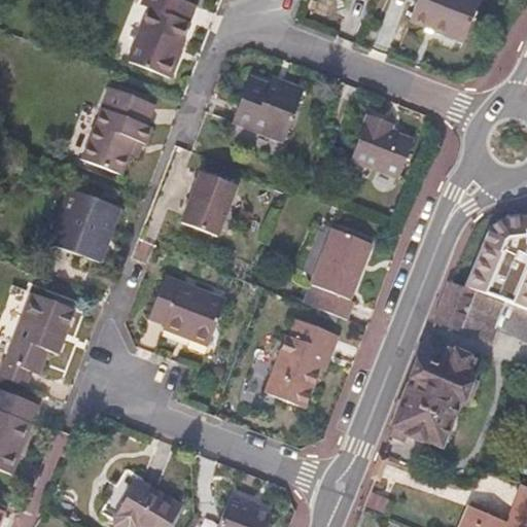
[(170,78),(181,49),(179,49),(189,24),(188,24),(196,5),(182,0),(143,0),(141,6),(146,8),(145,13),(149,15),(146,22),(144,21),(128,63),(170,78)]
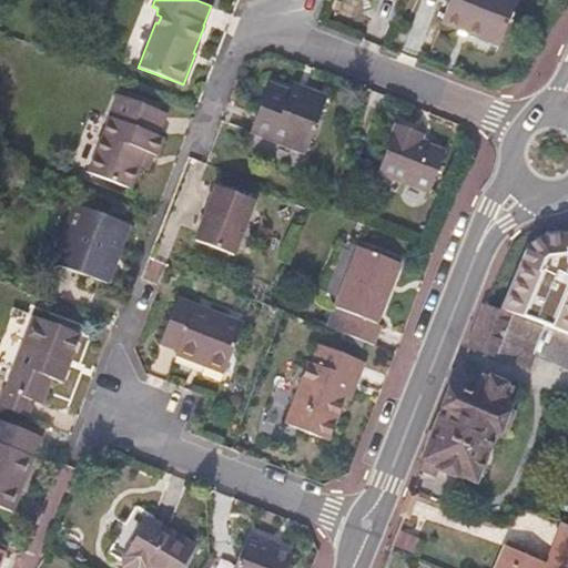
[(499,47),(517,0),(449,0),(440,23),(499,47)]
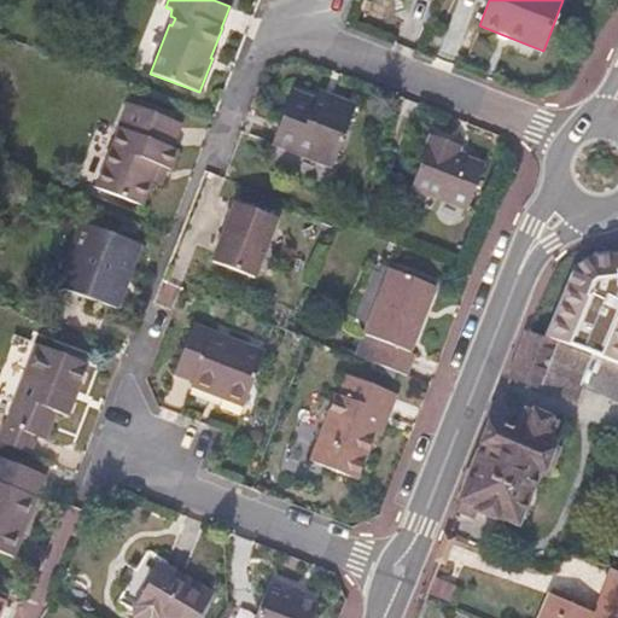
[(332,169),(356,105),(332,97),(328,104),(315,99),(292,91),(272,145),(332,169)]
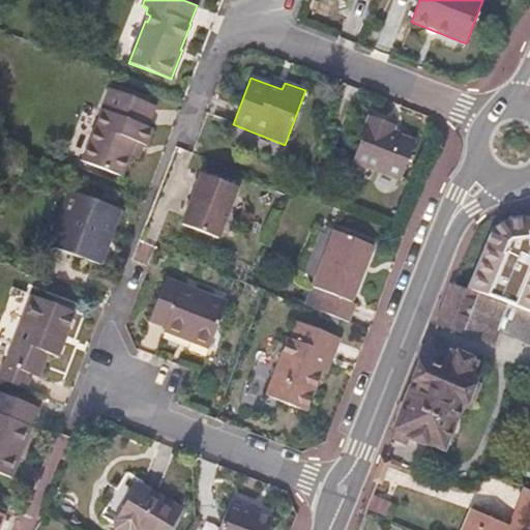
[(282,89),(285,83),(272,78),(270,85),(282,89)]
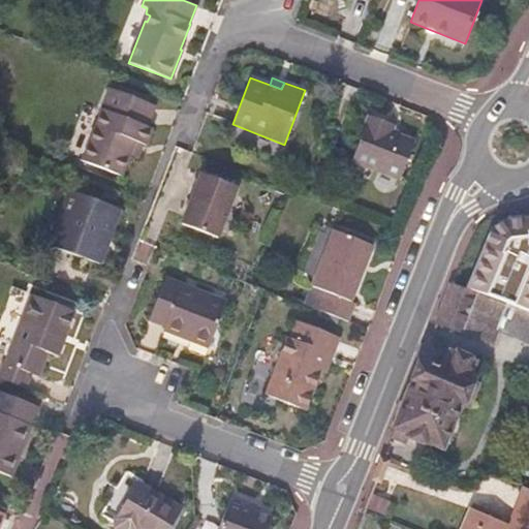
[(148,126),(155,105),(110,88),(83,160),(122,175),(135,142),(146,146),(153,128),(148,126)]
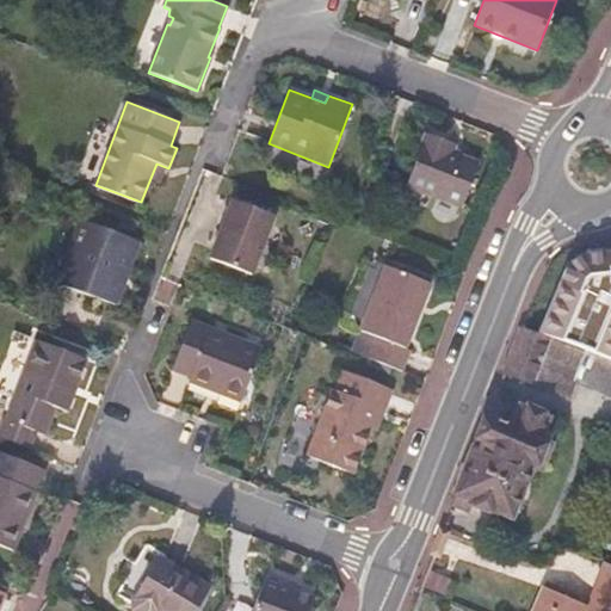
[(462,209),(479,161),(455,153),(457,147),(426,135),(405,186),(462,209)]
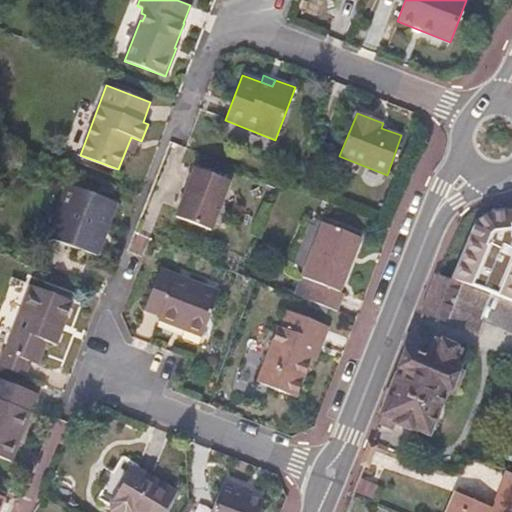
[(211,231),(231,181),(194,167),(175,217),(211,231)]
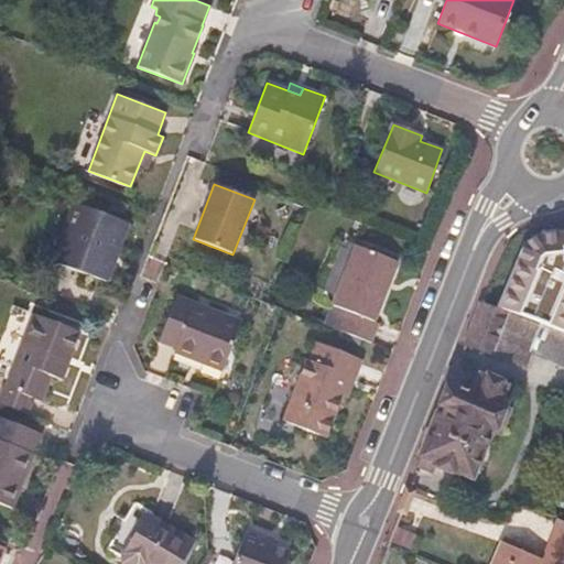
[(108,283),(129,224),(74,203),(52,262),(108,283)]
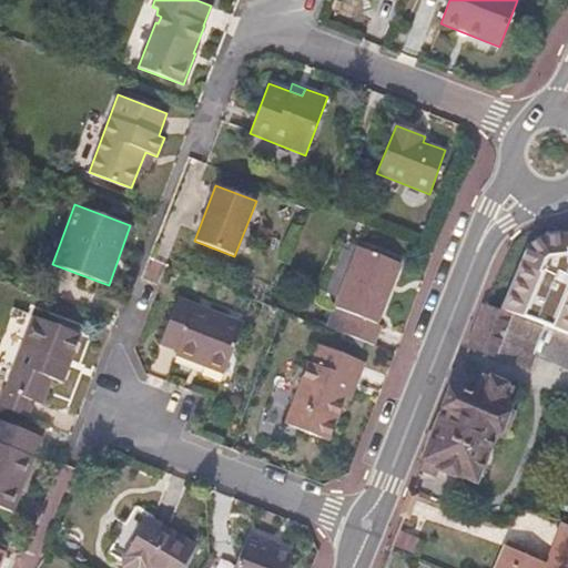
[(567,235),(536,240),(508,313),(499,310),(482,356),(531,376),(548,333),(567,341),(567,235)]
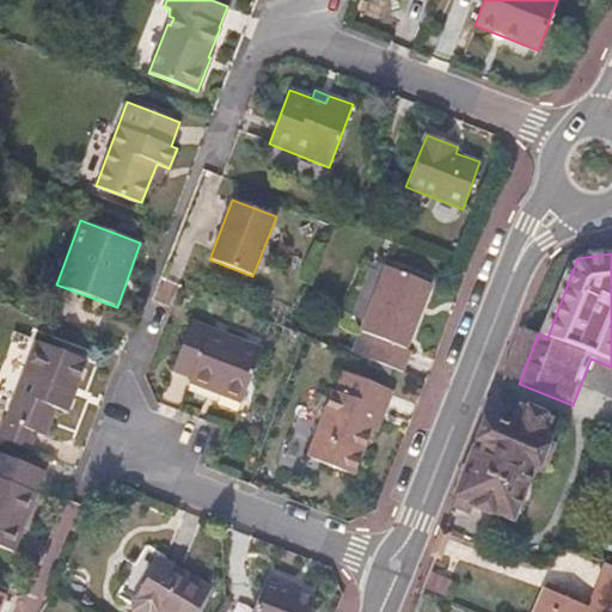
[(408,350),(432,286),(386,265),(353,353),(403,373),(411,352),(408,350)]
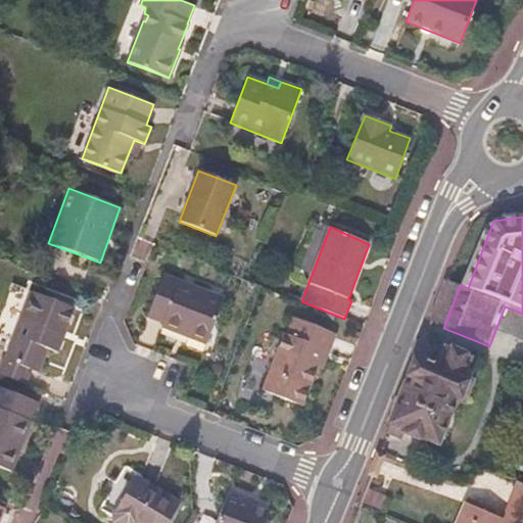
[(205,345),(224,296),(164,274),(147,318),(162,324),(160,328),(205,345)]
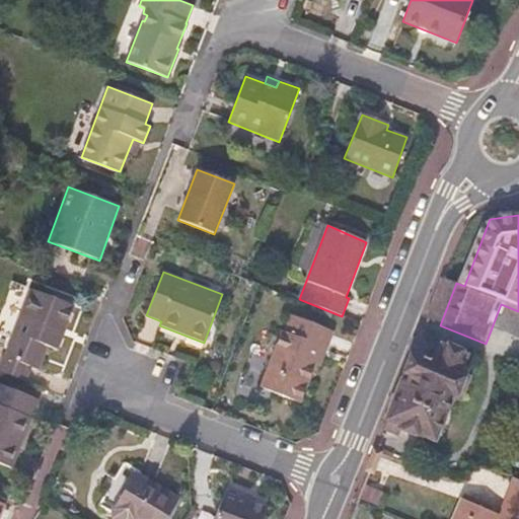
[(59,351),(75,307),(29,289),(3,356),(32,368),(40,370),(49,347),(59,351)]
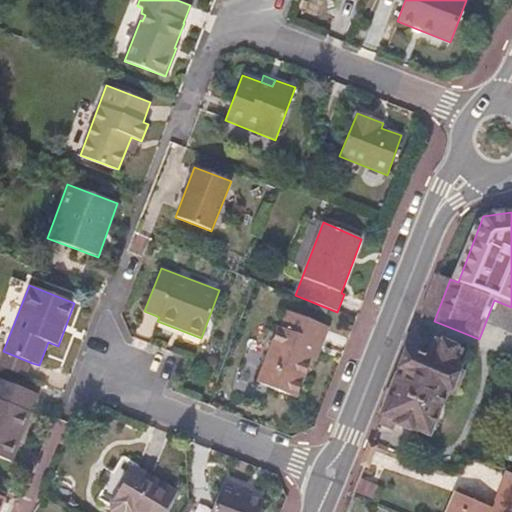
[(296,398),(311,360),(315,362),(328,326),(287,310),(257,383),(296,398)]
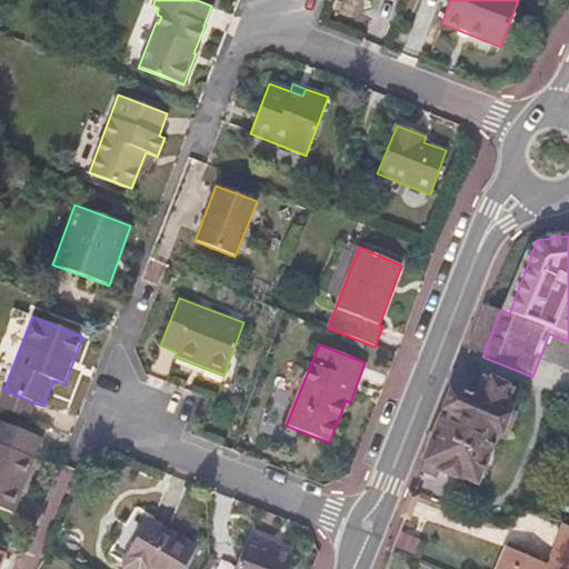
[(463,368),(427,461),(441,468),(440,470),(460,479),(461,476),(476,482),(495,437),(497,438),(498,435),(505,437),(512,418),(506,416),(507,412),(506,411),(502,410),(509,395),(488,386),(490,379),(463,368)]
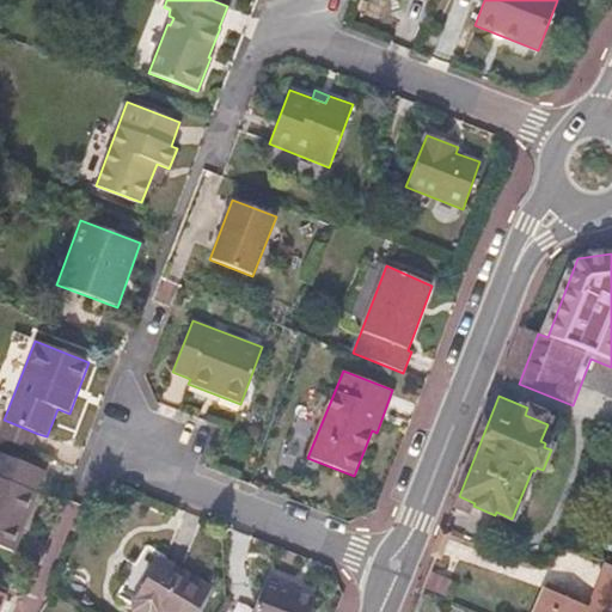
[(38,434),(4,420),(0,428),(0,438),(32,451),(38,434)]
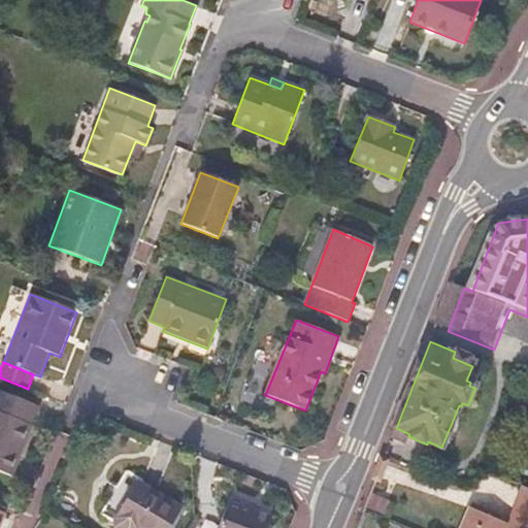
[(0,470),(12,476),(39,407),(0,391),(0,470)]
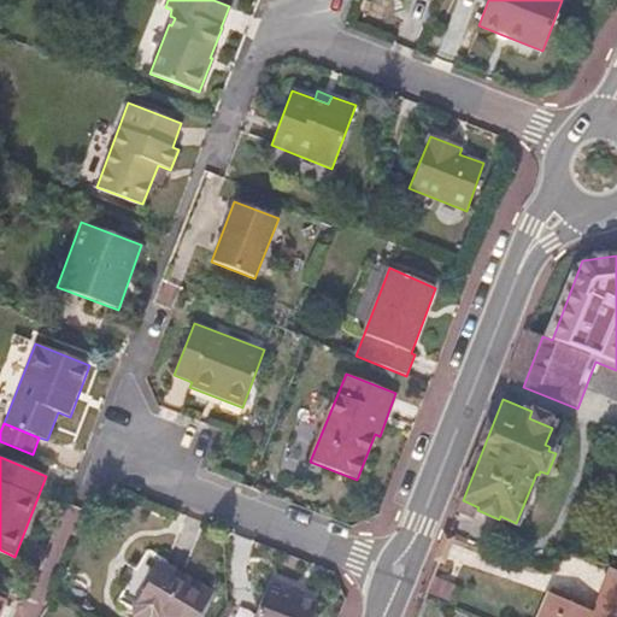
[(477,510),(479,507),(463,500),(458,512),(474,518),(477,510)]
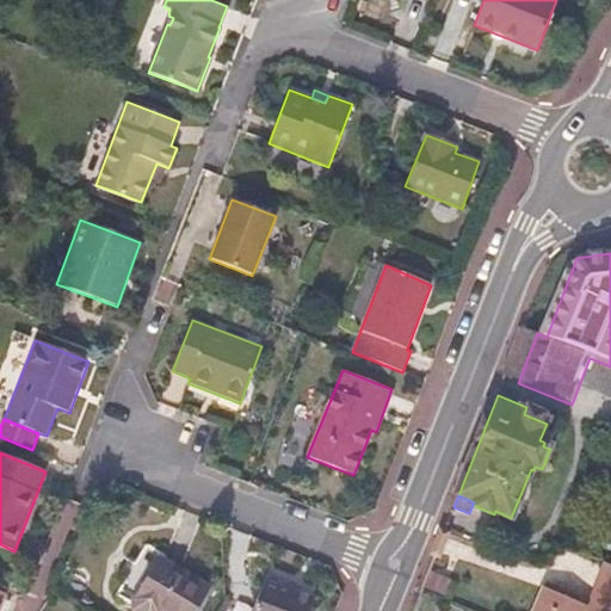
[(197,610),(211,588),(159,555),(134,597),(133,599),(133,610),(134,610),(197,610)]
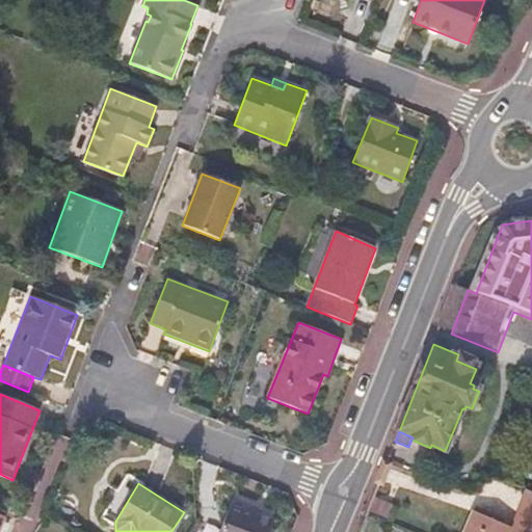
[(531,519),(531,490),(529,490),(520,513),(531,519)]
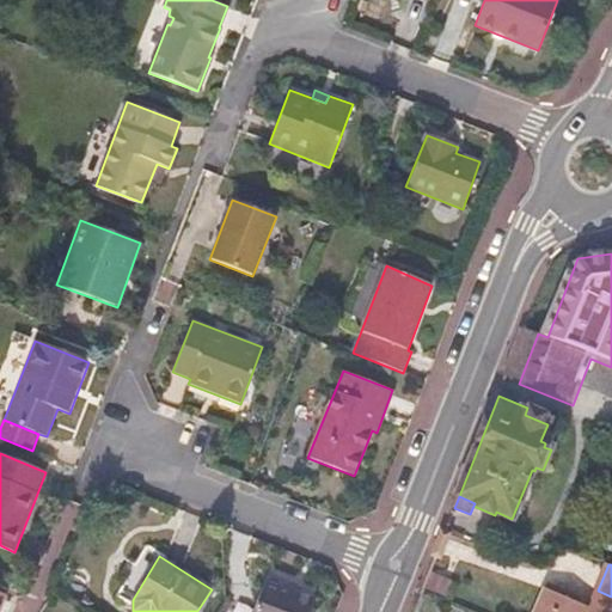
[(312,611),(318,600),(295,591),(298,585),(268,574),(251,611),(312,611)]
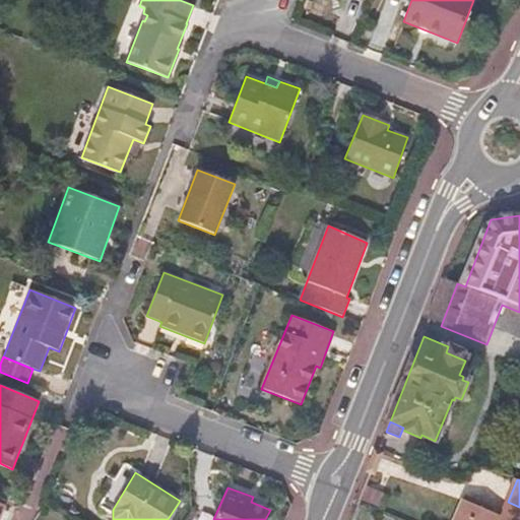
[(377,505),(381,496),(367,490),(363,499),(377,505)]
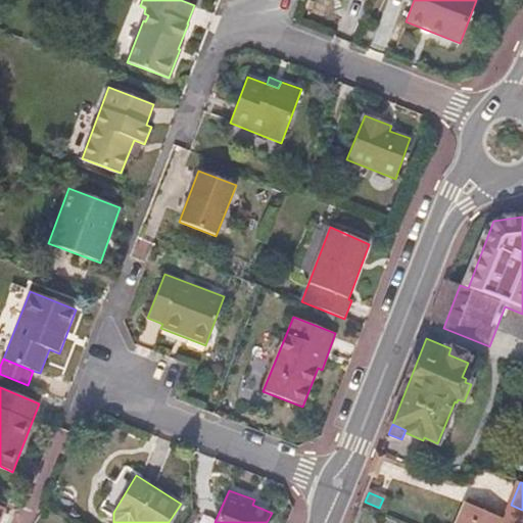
[(475,501),(472,506),(492,515),(494,509),(475,501)]
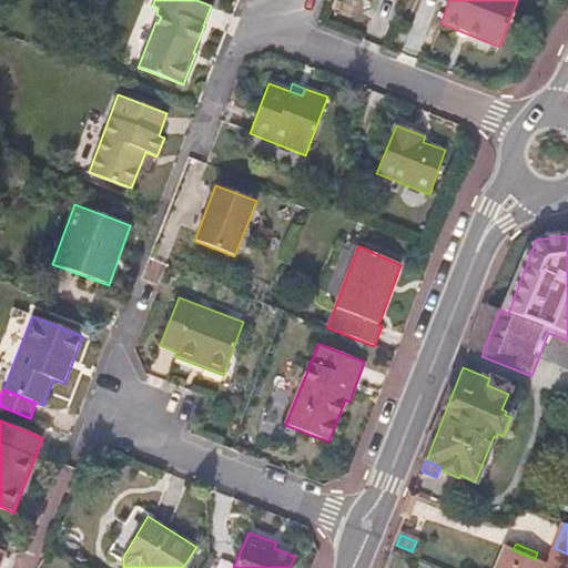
[(497,567),(540,567),(543,563),(535,559),(513,549),(507,547),(497,567)]
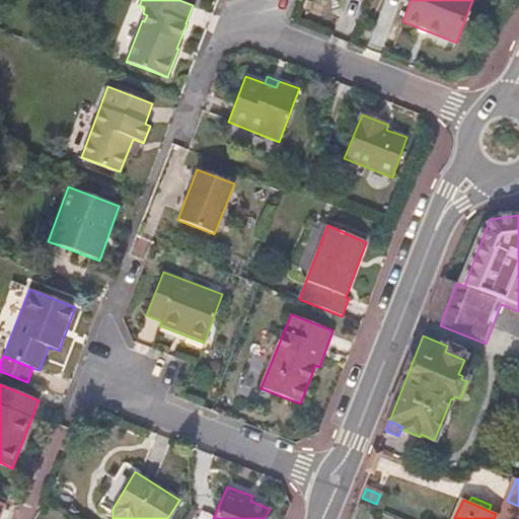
All buildings are outlined.
